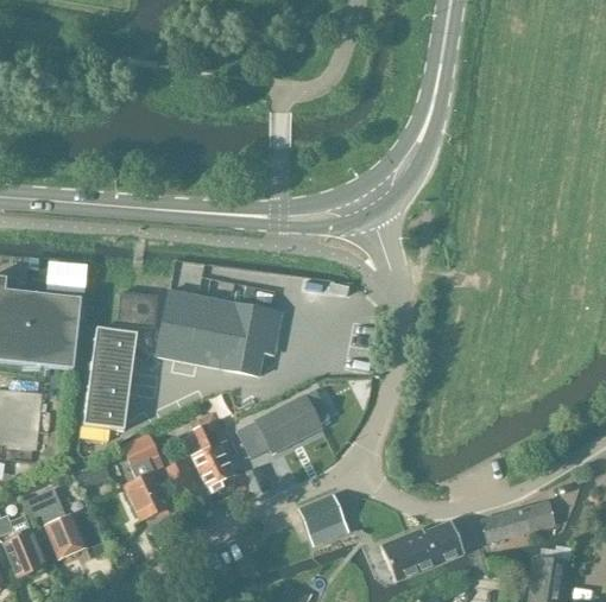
[(0,274),(0,359),(74,367),(81,296),(12,289),(13,277),(0,274)]
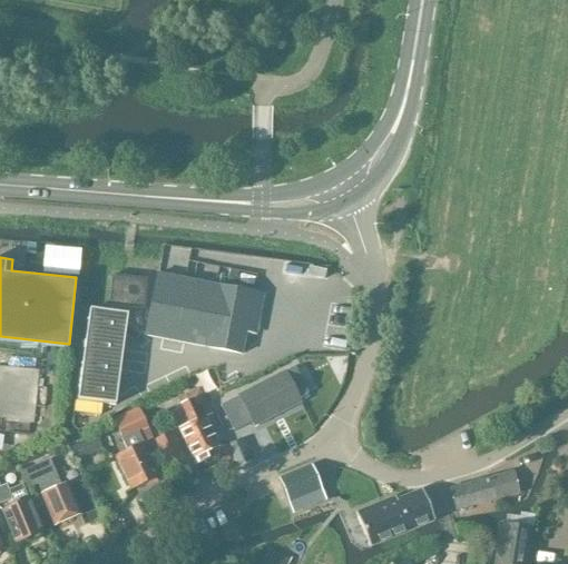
[(158,270),(147,332),(242,349),(254,288),(158,270)]
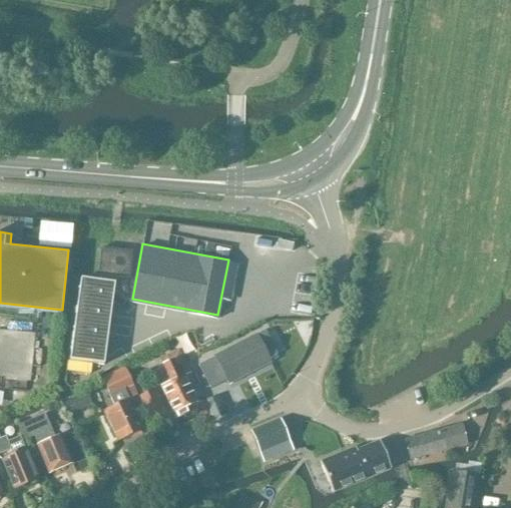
[(129,276),(132,248),(101,245),(99,273),(129,276)]
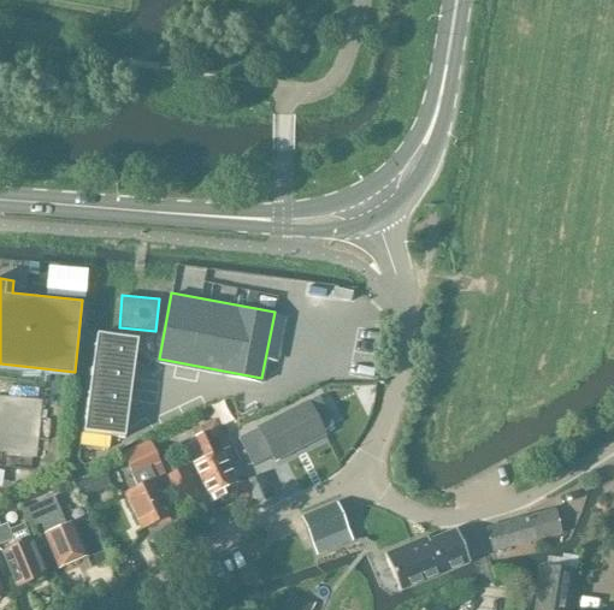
[(98,329),(84,428),(87,428),(127,434),(140,335),(102,330),(98,329)]
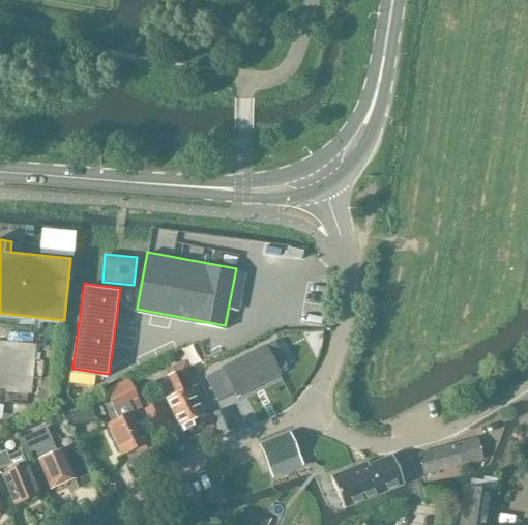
[(223,389),(232,384),(237,392),(280,371),(266,343),(212,370),(223,389)]
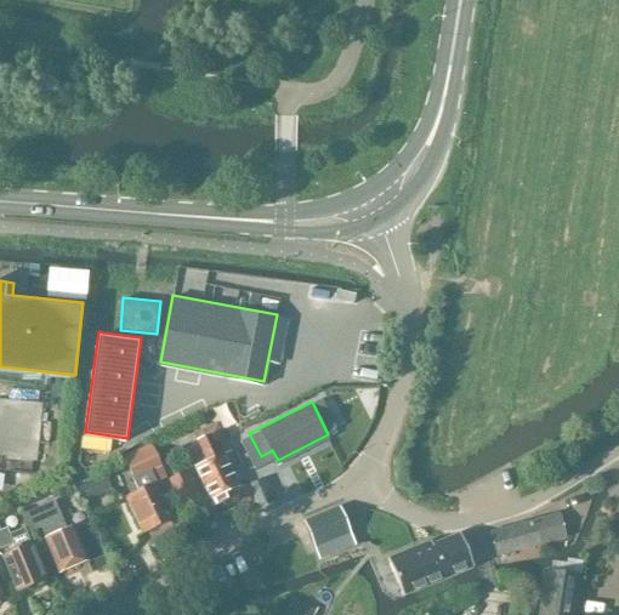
[(211,495),(238,482),(223,451),(232,448),(219,420),(196,431),(209,459),(197,463),(211,495)]
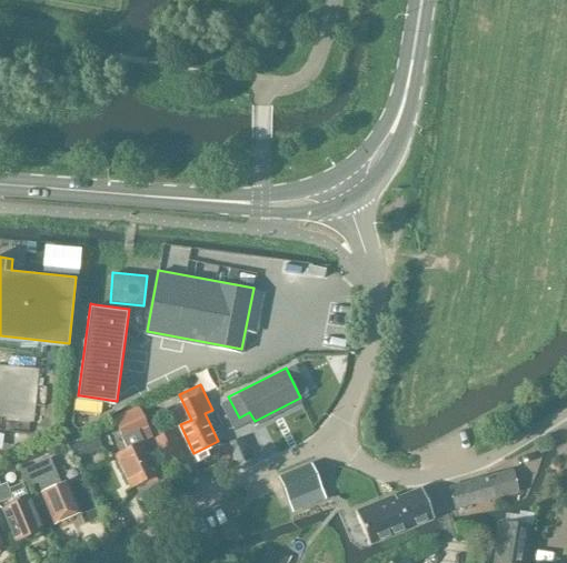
[(142,396),(147,404),(162,398),(159,389),(142,396)]
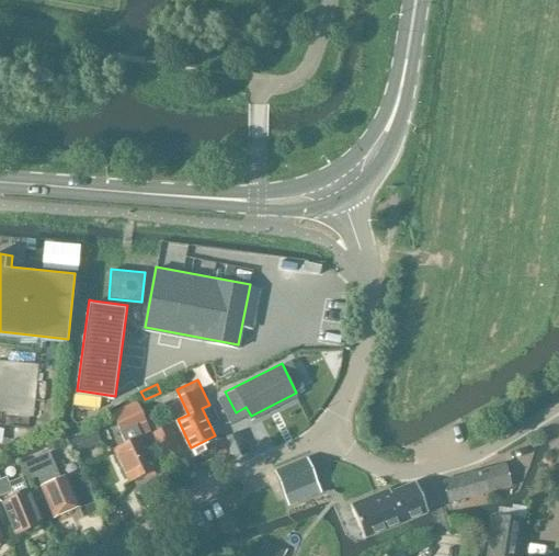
[(121,428),(144,418),(136,403),(114,412),(121,428)]
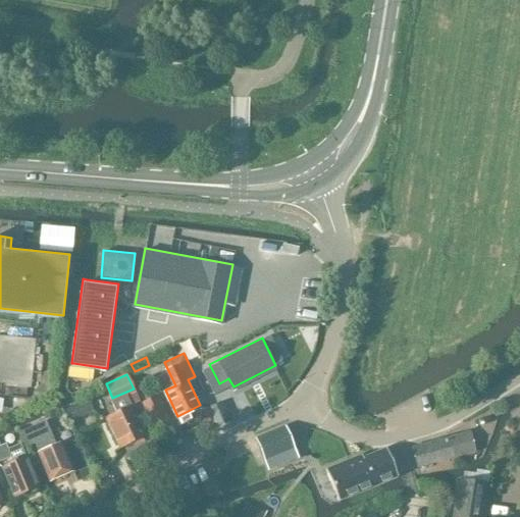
[(158,392),(142,399),(154,424),(170,416),(158,392)]
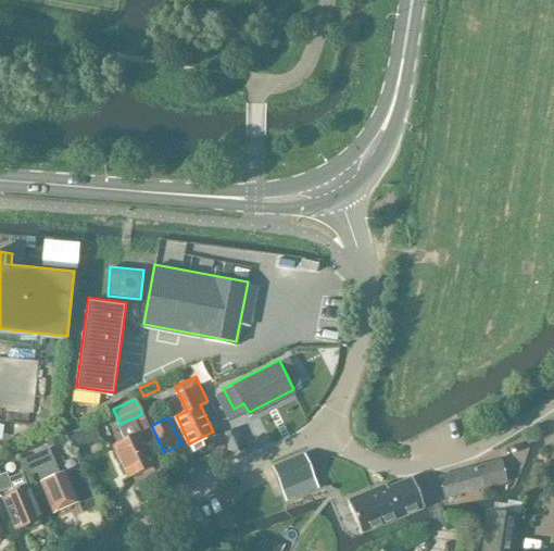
[(127,474),(154,461),(139,430),(112,443),(127,474)]
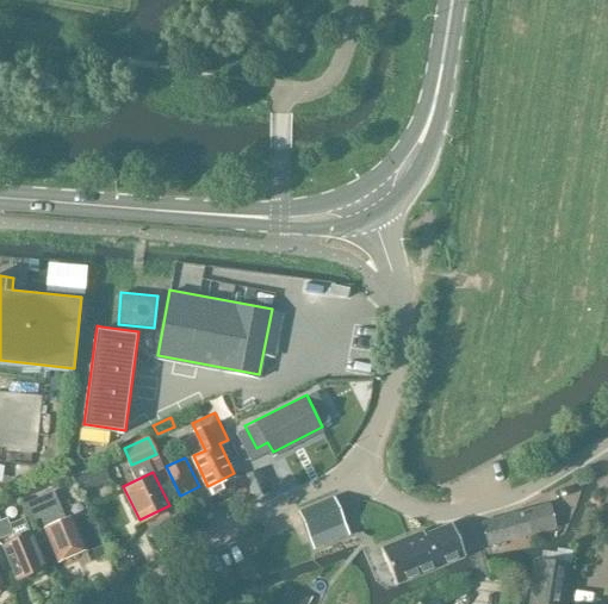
[(59,559),(86,547),(73,514),(66,517),(54,487),(25,499),(32,517),(41,515),(59,559)]
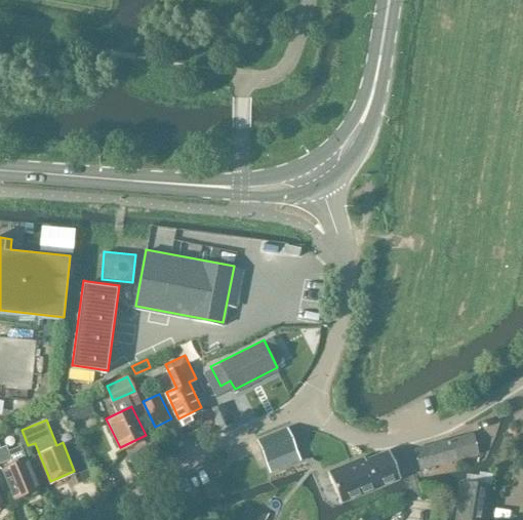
[(287,425),(257,437),(272,469),(300,457),(287,425)]
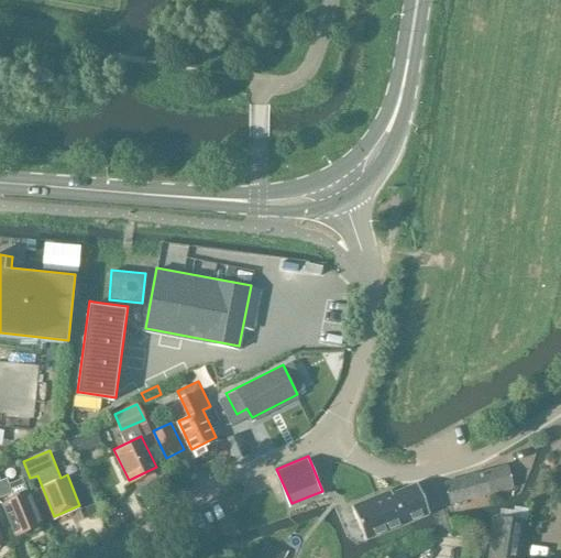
[(442,499),(481,489),(504,482),(499,461),(437,477),(442,499)]
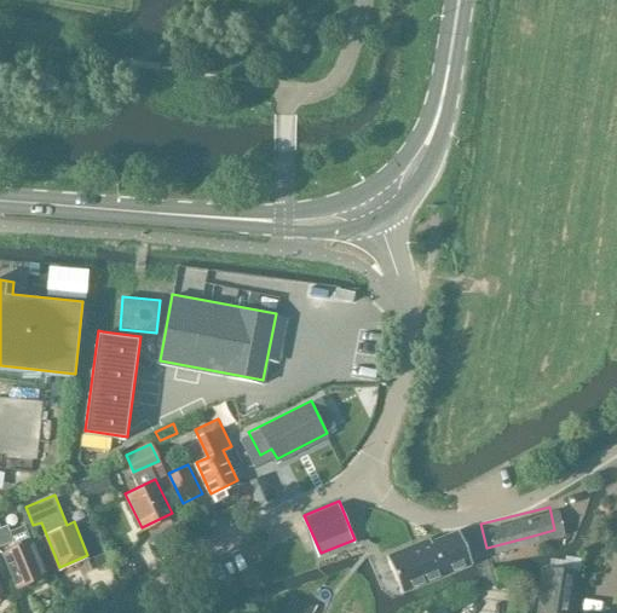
[(9,521),(0,525),(0,543),(12,538),(15,547),(3,551),(17,585),(18,589),(48,576),(26,522),(11,528),(9,521)]
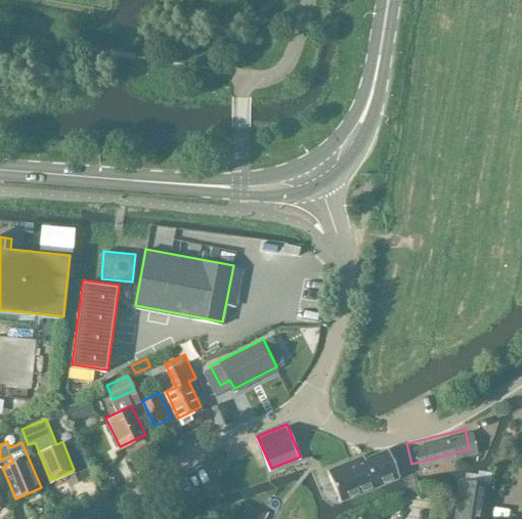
[(364,453),(329,468),(341,499),(400,475),(389,446),(365,457),(364,453)]
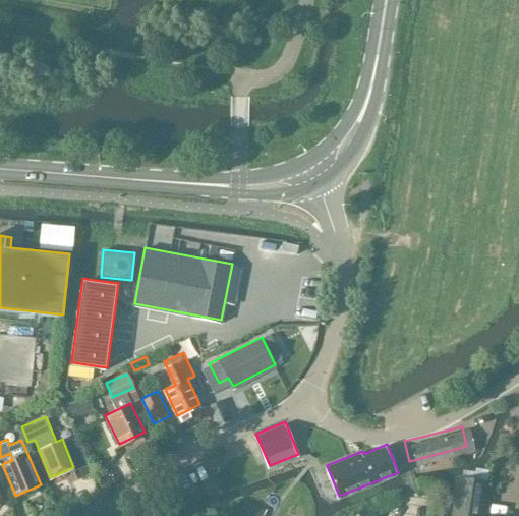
[(89,462),(81,445),(73,449),(77,459),(79,459),(81,465),(89,462)]
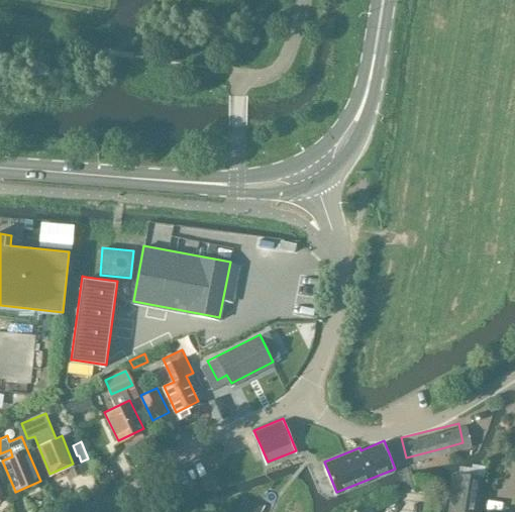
[(478,511),(479,510),(477,508),(482,474),(458,470),(451,511),(478,511)]
